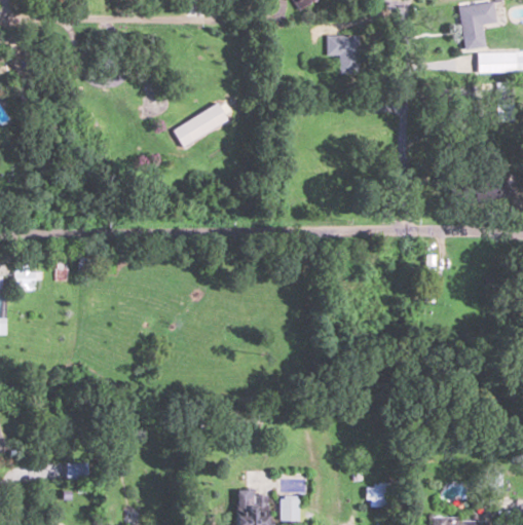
[(459,6),(463,51),(486,48),(484,24),(495,23),(493,2),(459,6)]
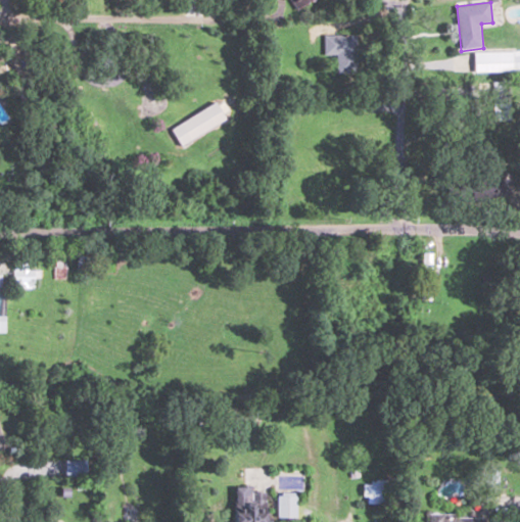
[(359,36),(333,36),(333,68),(359,68),(359,36)]
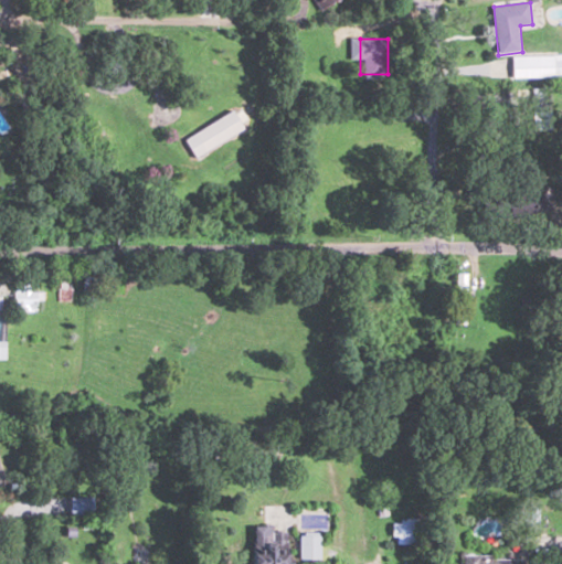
[(197,159),(245,129),(233,110),(186,140),(197,159)]
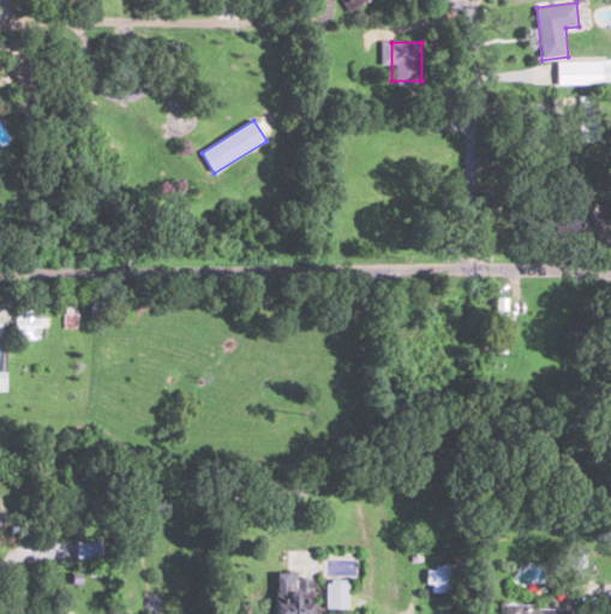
[(509,298),(496,298),(496,353),(509,353),(509,298)]
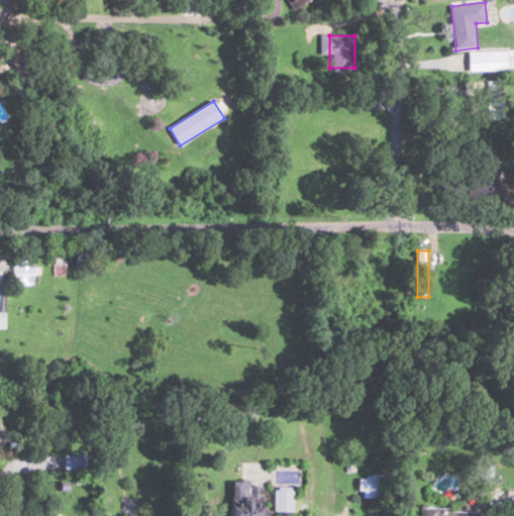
[(41,267),(14,267),(14,286),(35,286),(35,276),(41,276),(41,267)]
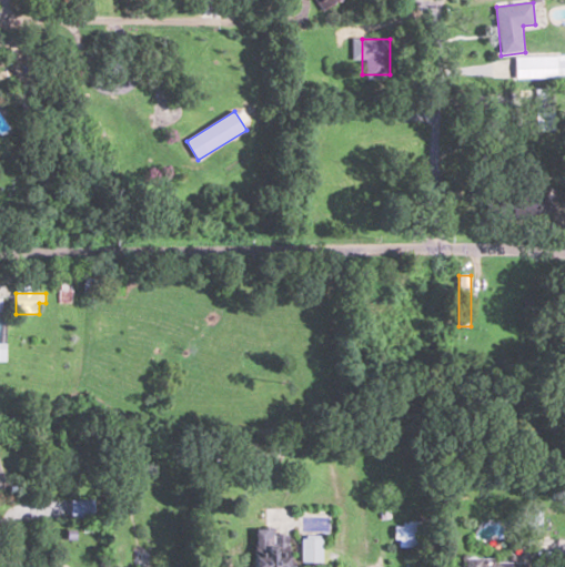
[(0,362),(9,362),(9,343),(0,343),(0,362)]
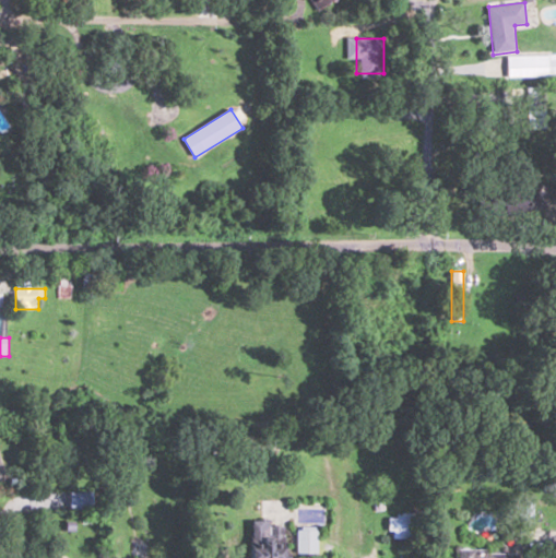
[(96,493),(72,493),(72,511),(96,511),(96,493)]
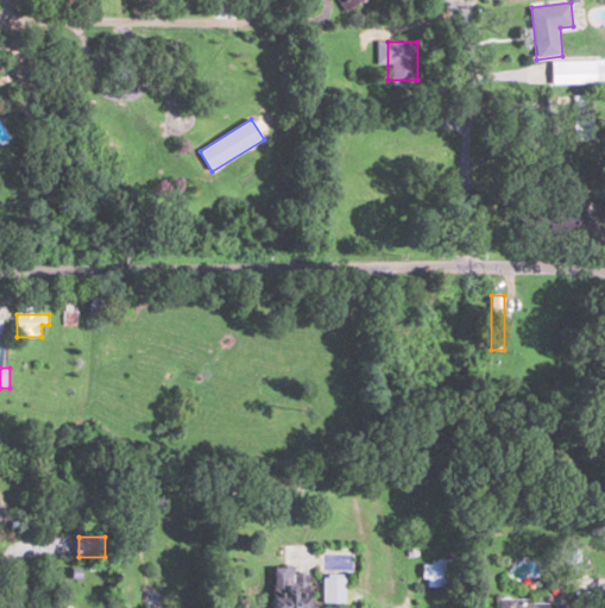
[(426,587),(461,587),(461,561),(426,561),(426,587)]
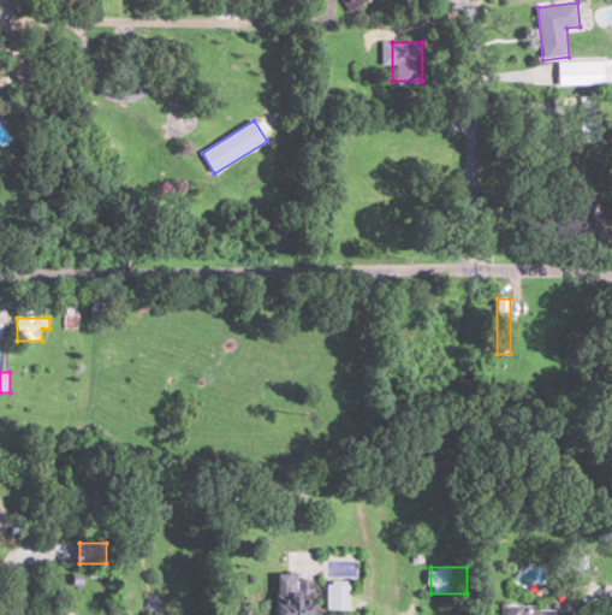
[(350,584),(327,584),(327,611),(350,611),(350,584)]
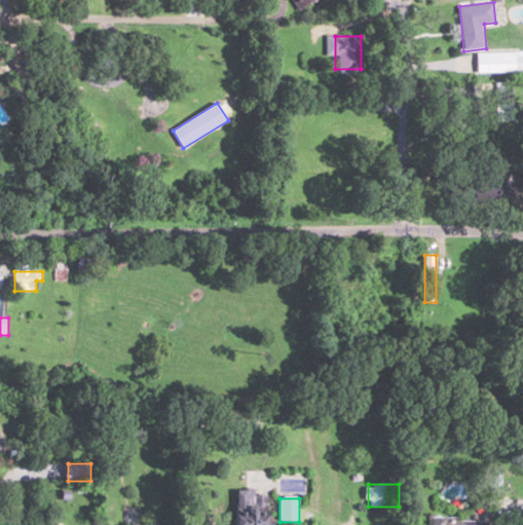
[(266,524),(267,513),(235,512),(234,524),(266,524)]
